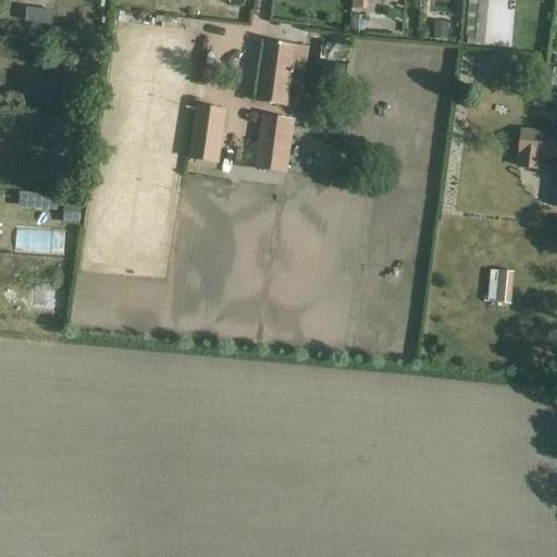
[(485,39),(489,0),(468,0),(465,38),(485,39)]
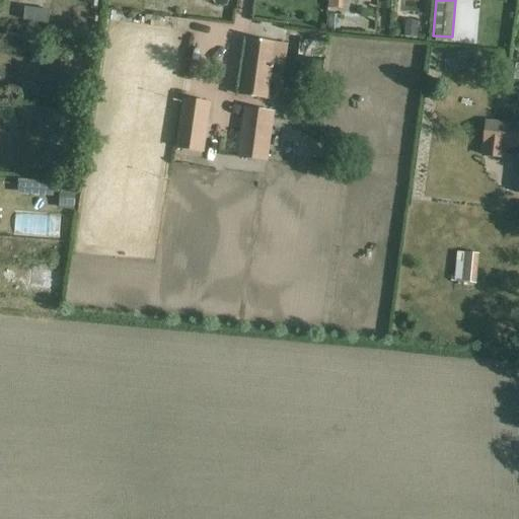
[(38,10),(38,23),(50,23),(51,10),(38,10)]
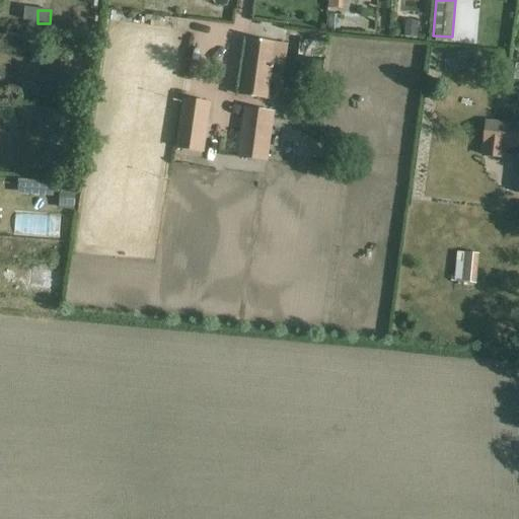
[(405,22),(404,38),(418,39),(419,23),(405,22)]
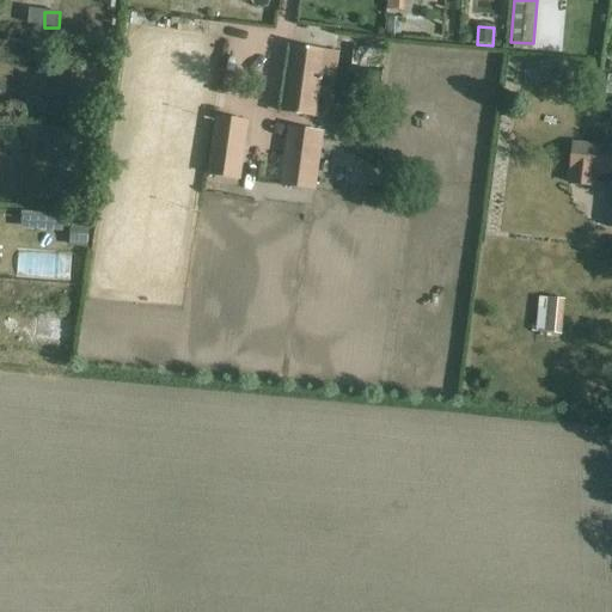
[(293,48),(283,112),(316,117),(318,99),(324,51),(293,48)]
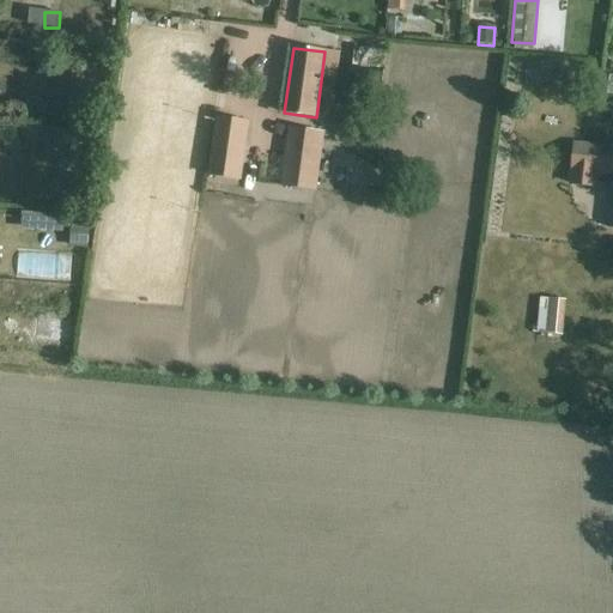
[(224,121),(217,177),(247,181),(254,125),(224,121)]
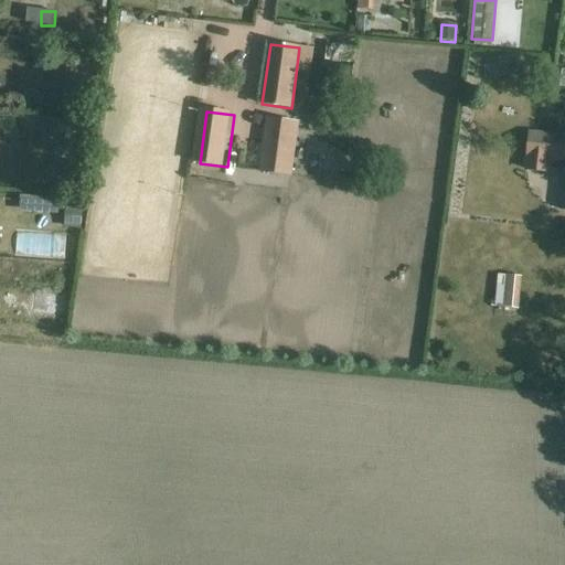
[(87,120),(60,117),(57,131),(86,135),(87,120)]
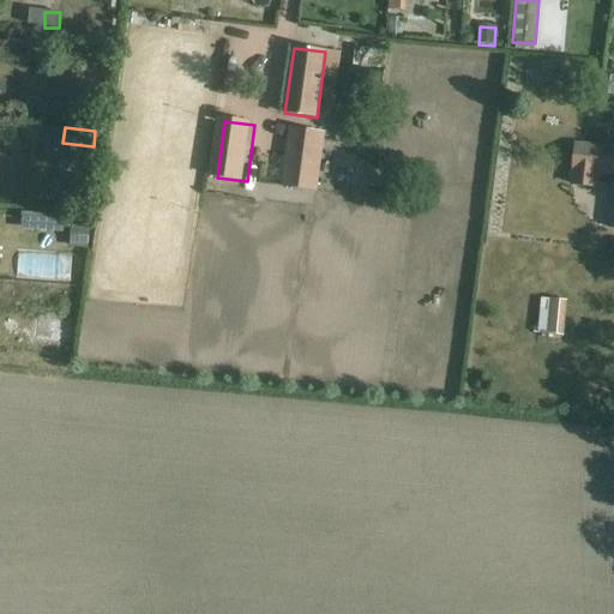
[(289,128),(282,187),(317,192),(324,133),(289,128)]
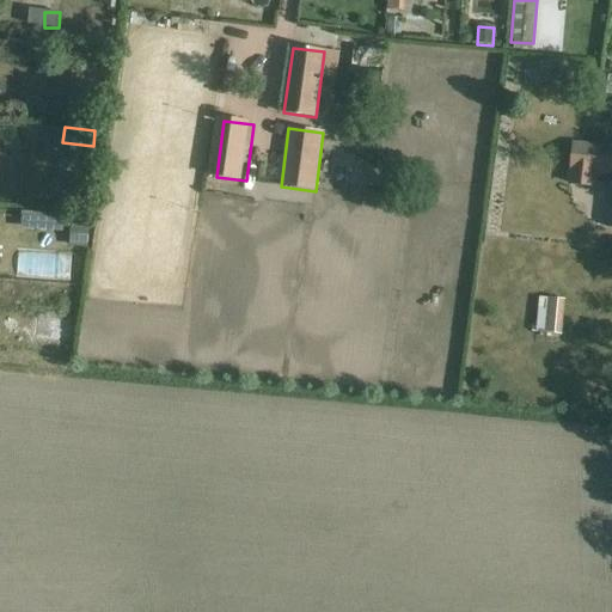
[(606,147),(606,150),(574,146),(570,184),(593,187),(595,172),(611,173),(611,202),(610,228),(611,228),(611,150),(610,150),(610,147),(606,147)]
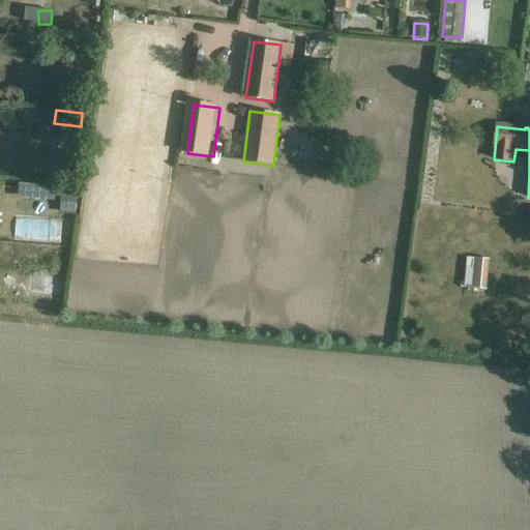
[(306,163),(321,163),(321,143),(306,142),(306,163)]
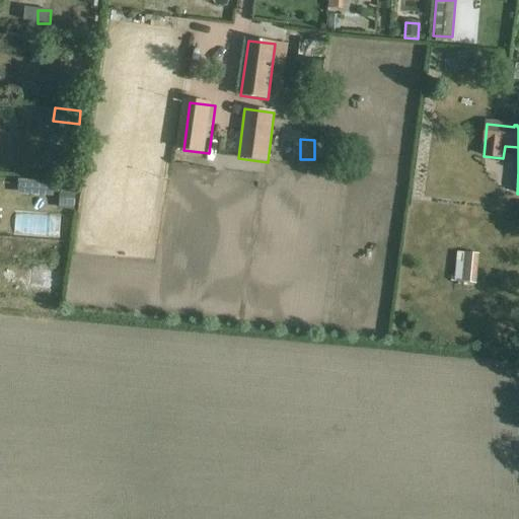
[(78,151),(57,147),(54,163),(75,167),(78,151)]
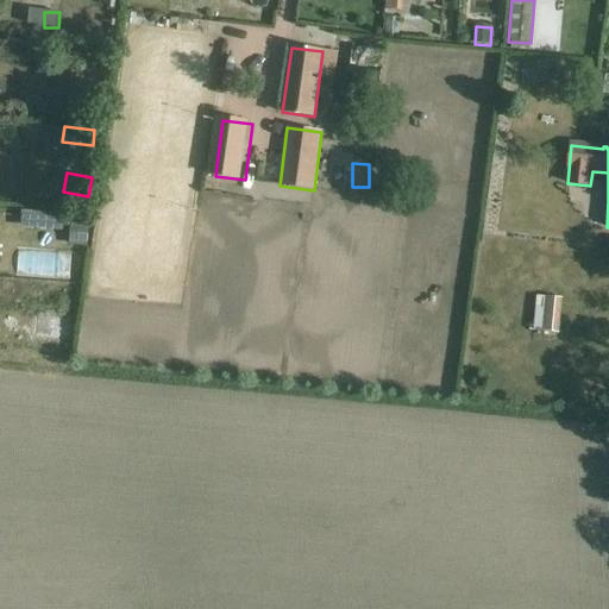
[(538,296),(533,332),(559,334),(563,300),(538,296)]
